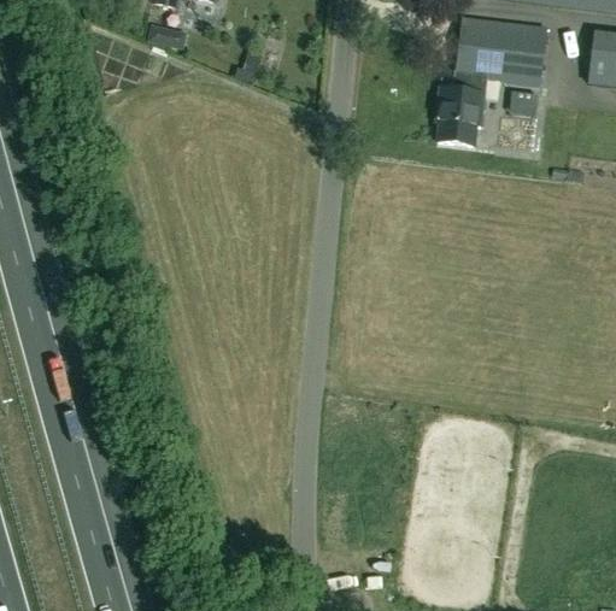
[(463,17),(455,88),(439,86),(435,111),(439,112),(435,139),(474,144),(476,124),(480,124),(485,92),(486,76),(539,82),(546,27),(463,17)]
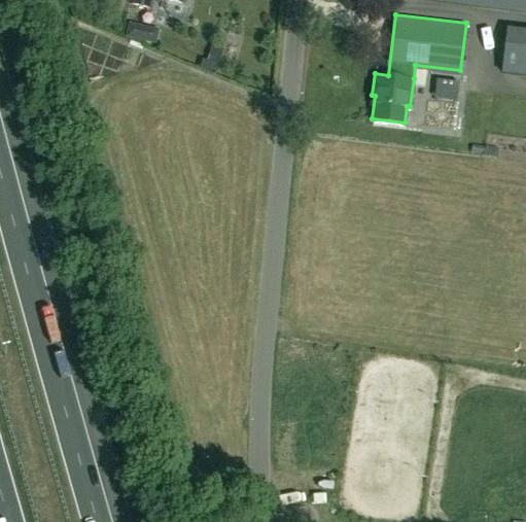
[(525,27),(507,26),(502,70),(525,72),(525,27)]
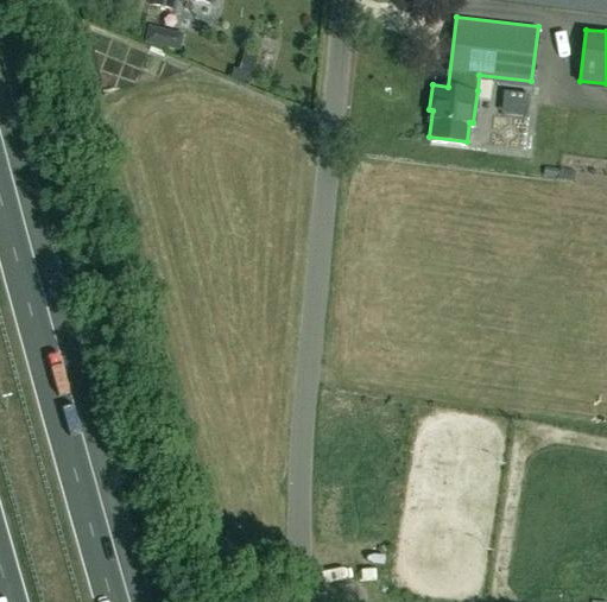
[(241,65),(254,69),(259,51),(246,48),(241,65)]
